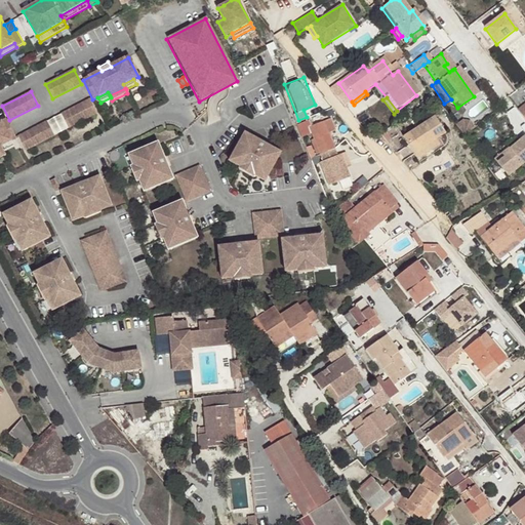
[(68,128),(96,114),(89,99),(61,115),(68,128)]
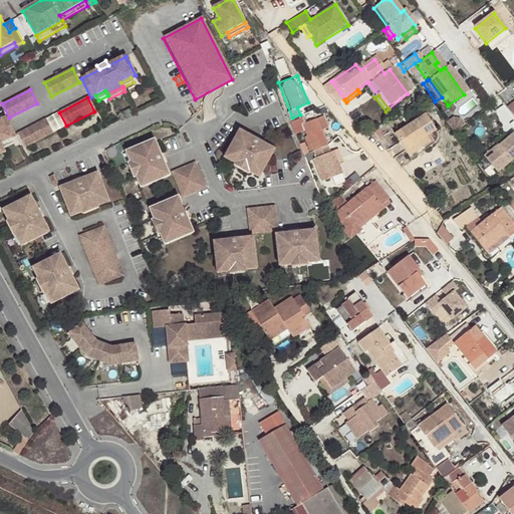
[(440,117),(450,131),(458,125),(447,112),(440,117)]
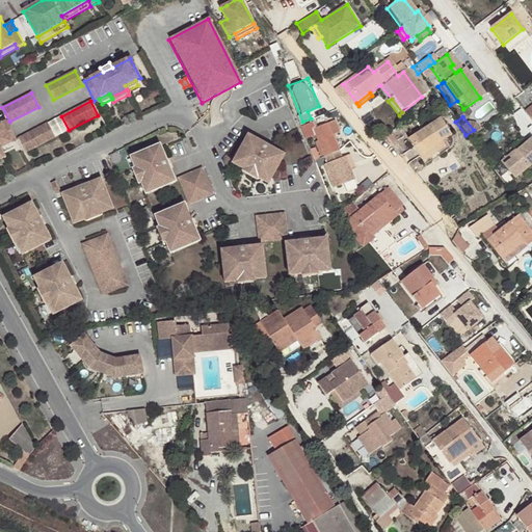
[(419,157),(443,139),(450,134),(437,117),(407,140),(419,157)]
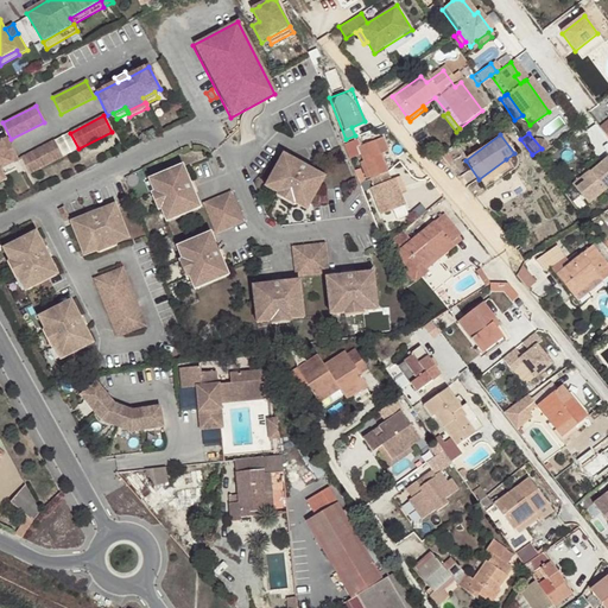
[(12,164),(18,162),(6,139),(0,141),(0,175),(2,175),(1,171),(12,164)]
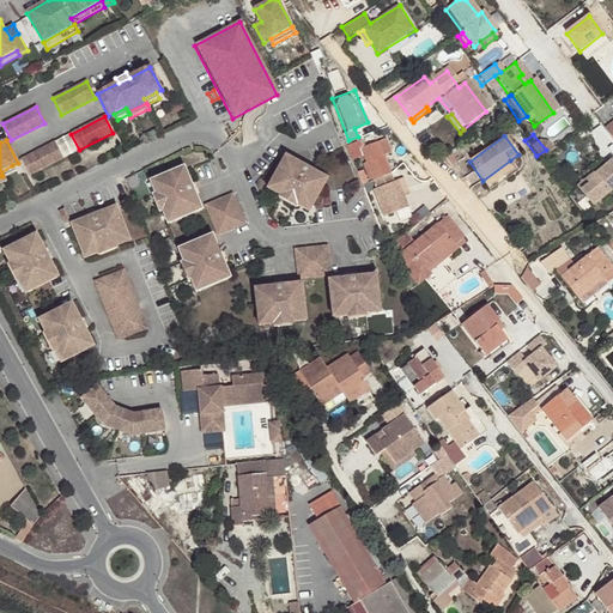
[(29,175),(62,158),(54,143),(20,159),(29,175)]
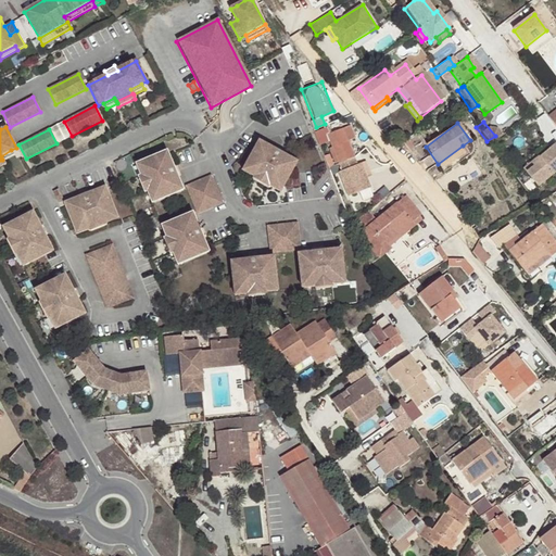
[(329,135),(341,162),(343,161),(348,160),(341,143),(349,141),(343,129),(329,135)]
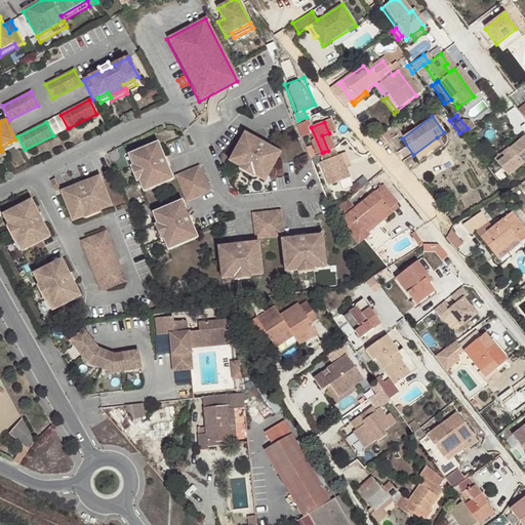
[(493,159),(505,173),(524,155),(524,122),(518,128),(521,132),(506,145),(506,146),(507,148),(500,153),(493,159)]
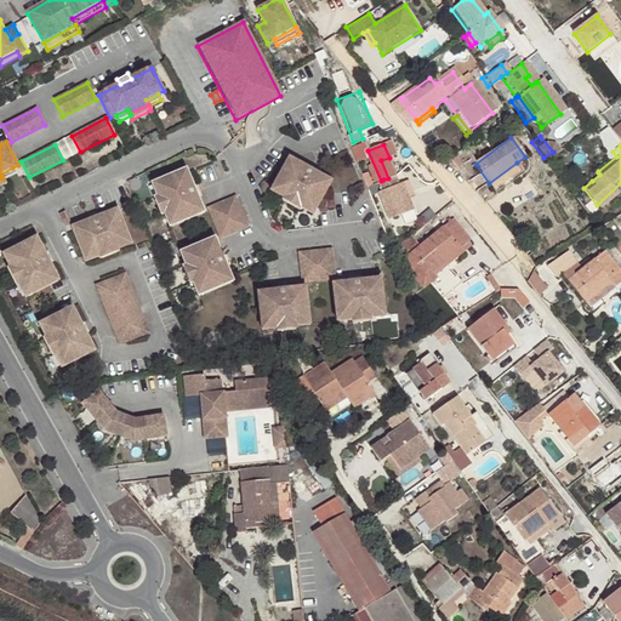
[(553,152),(543,158),(547,161),(556,155),(553,152)]
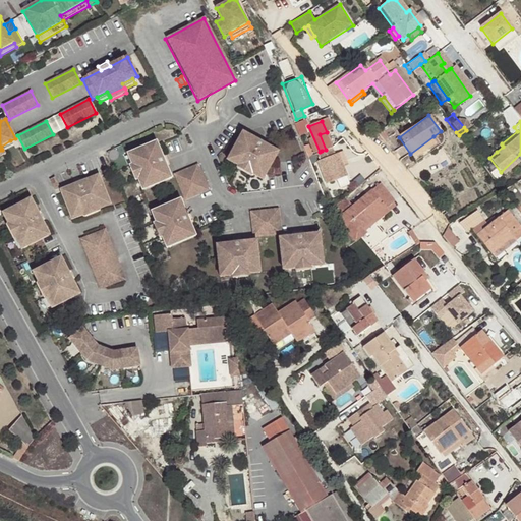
[(245,128),(233,151),(244,157),(242,159),(256,167),(257,164),(269,171),(282,149),(245,128)]
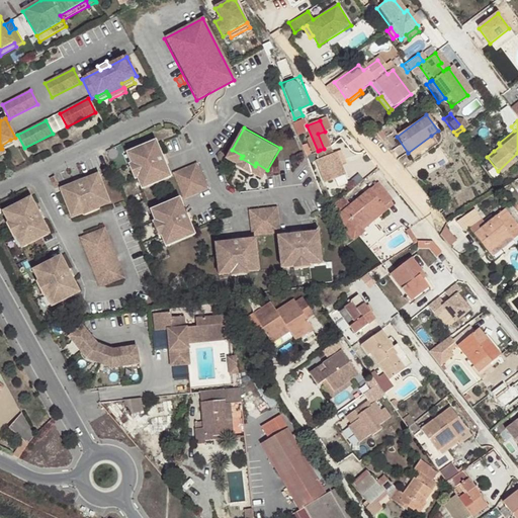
[(318,134),(324,149),(331,146),(325,132),(318,134)]
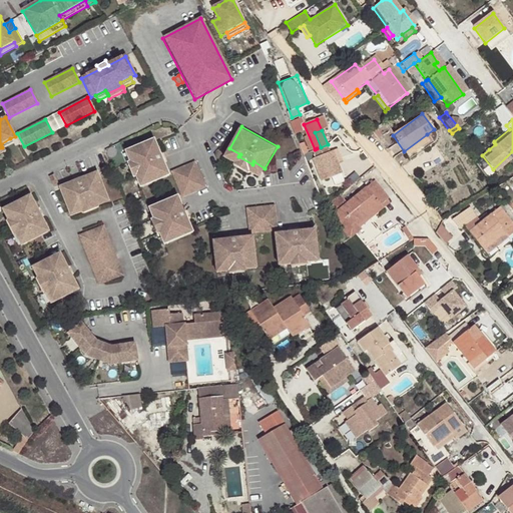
[(431,139),(427,134),(404,151),(408,156),(431,139)]
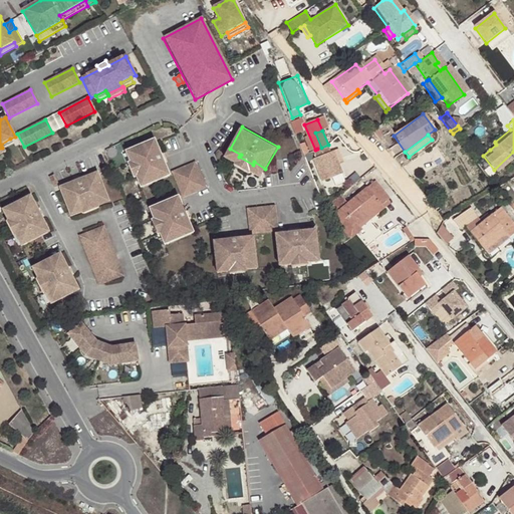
[(13,144),(10,139),(1,145),(2,148),(3,149),(13,144)]
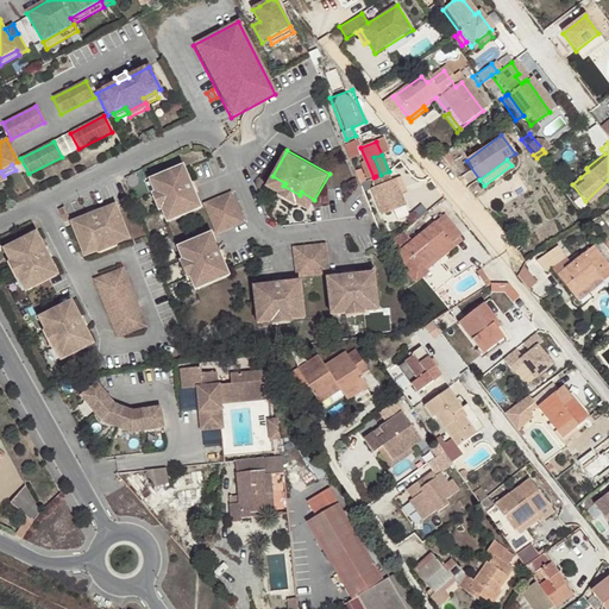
[(586,167),(577,175),(581,177),(588,171),(586,169),(586,168),(586,167)]
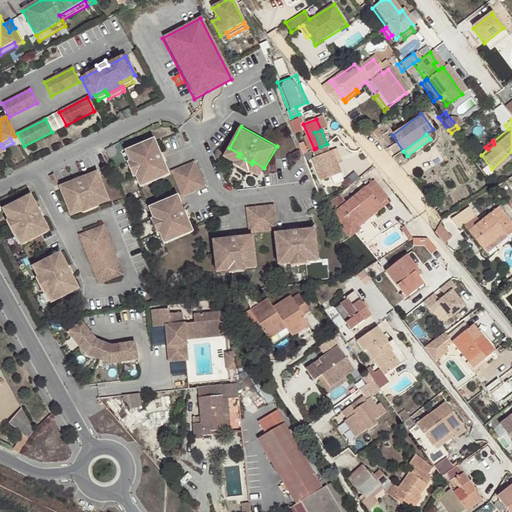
[(154,141),(131,152),(136,163),(134,164),(141,178),(143,177),(148,187),(171,176),(154,141)]
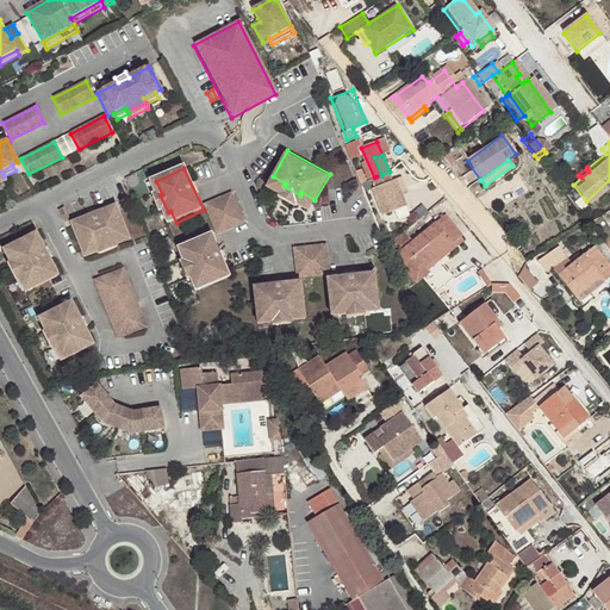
[(381,175),(377,176),(380,185),(377,187),(390,222),(414,212),(400,178),(397,179),(393,170),(390,172),(381,175)]
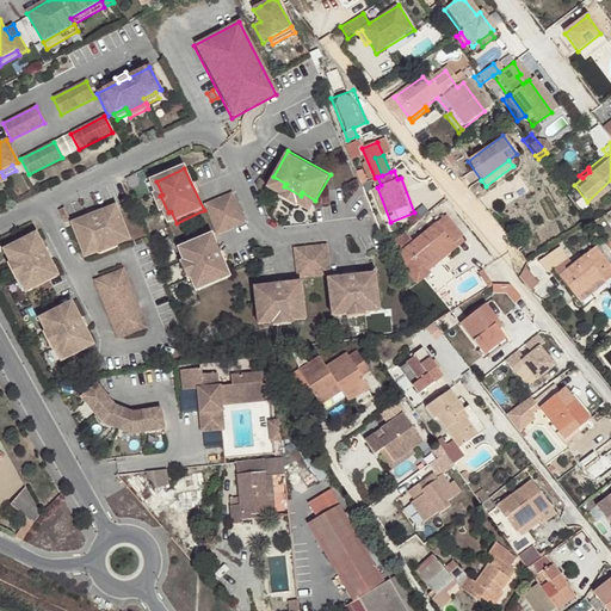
[(287,184),(273,177),(270,183),(283,190),(284,186),(287,184)]
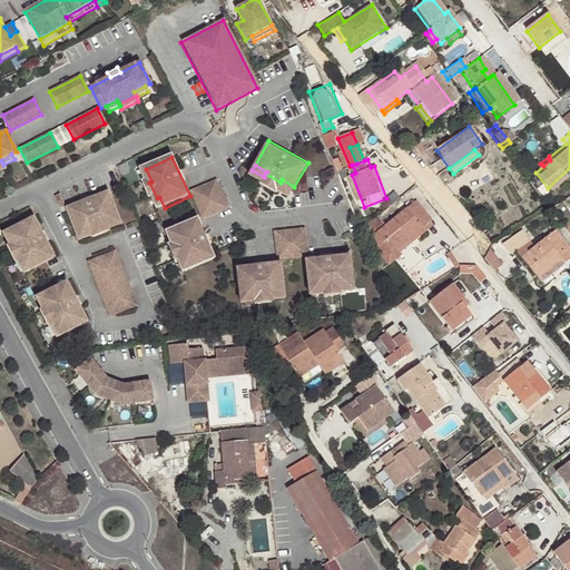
[(151,182),(146,169),(140,172),(146,184),(149,183),(151,182)]
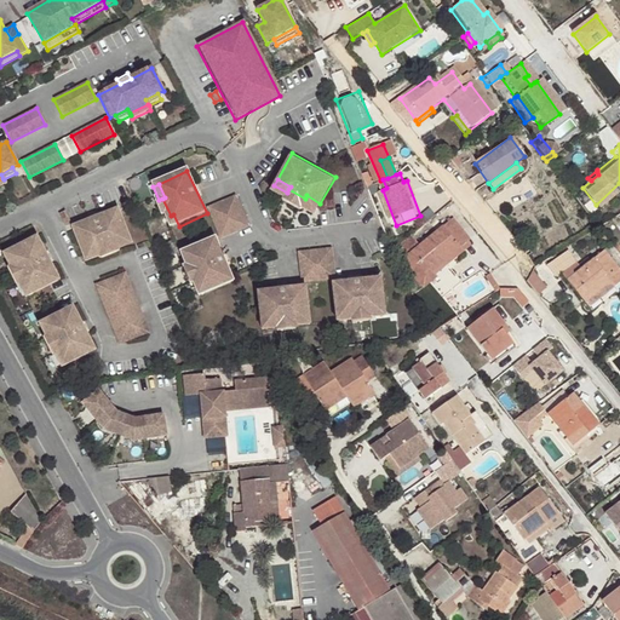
[(288,189),(287,193),(285,196),(302,206),(304,202),(305,199),(288,189)]
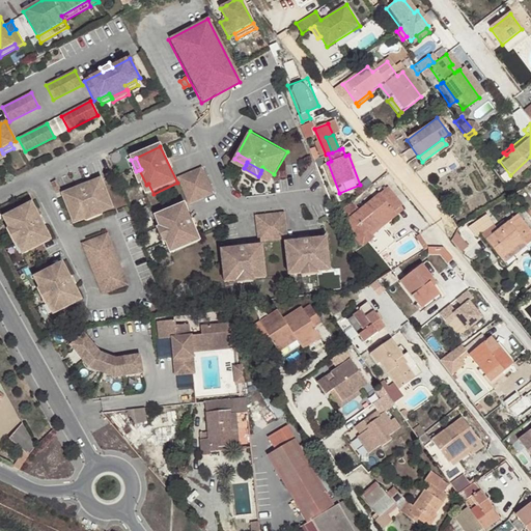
[(272,179),(274,174),(262,167),(261,170),(260,173),(272,179)]
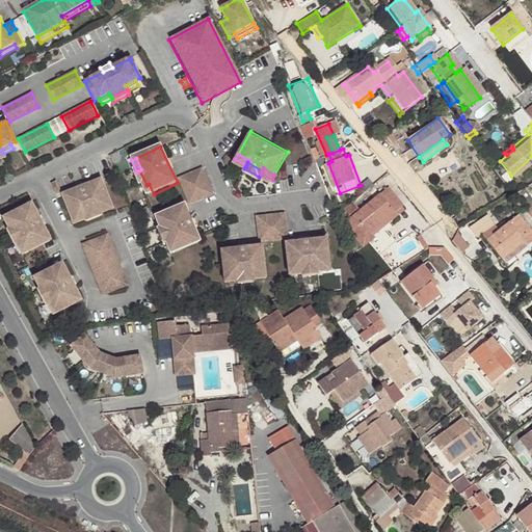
[(216,194),(204,168),(180,180),(192,206),(216,194)]
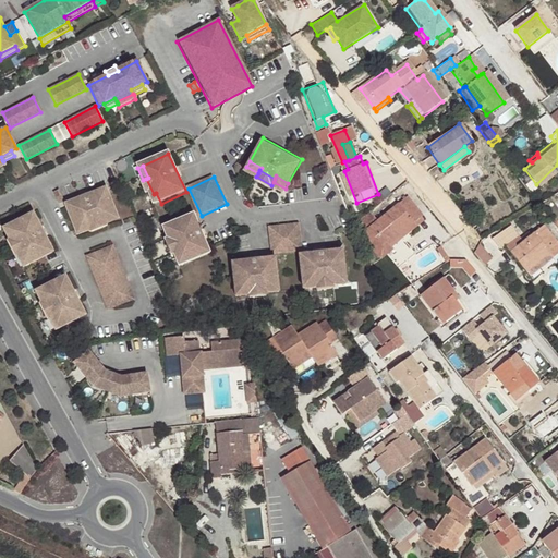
[(146,179),(143,180),(140,182),(146,197),(150,195),(154,194),(146,179)]
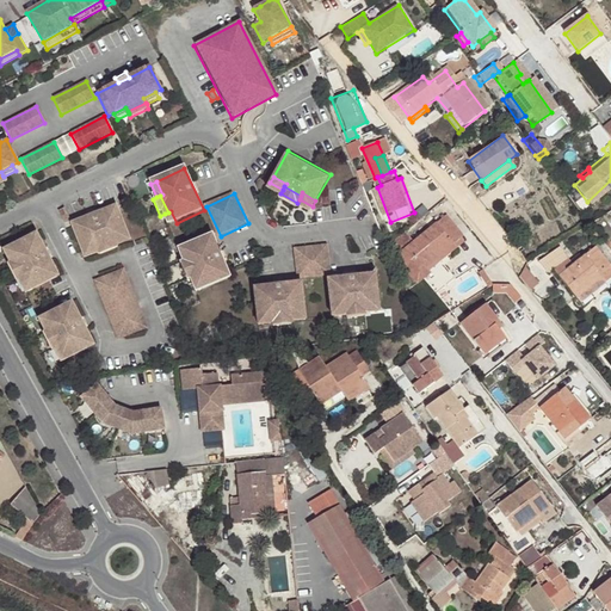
[(96,216),(73,226),(85,252),(98,246),(99,248),(115,241),(113,239),(127,233),(116,207),(96,216)]
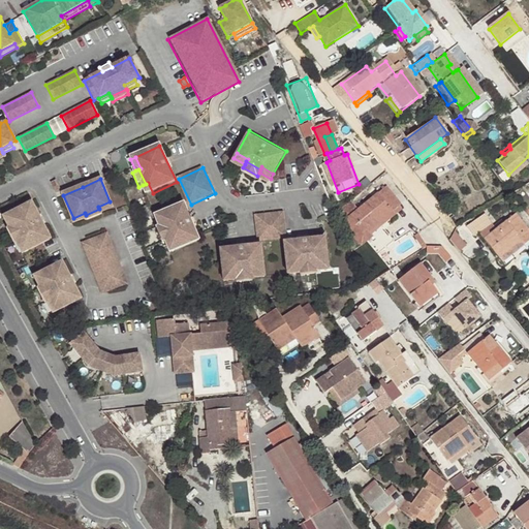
[(147,196),(153,193),(148,183),(146,184),(143,185),(147,196)]
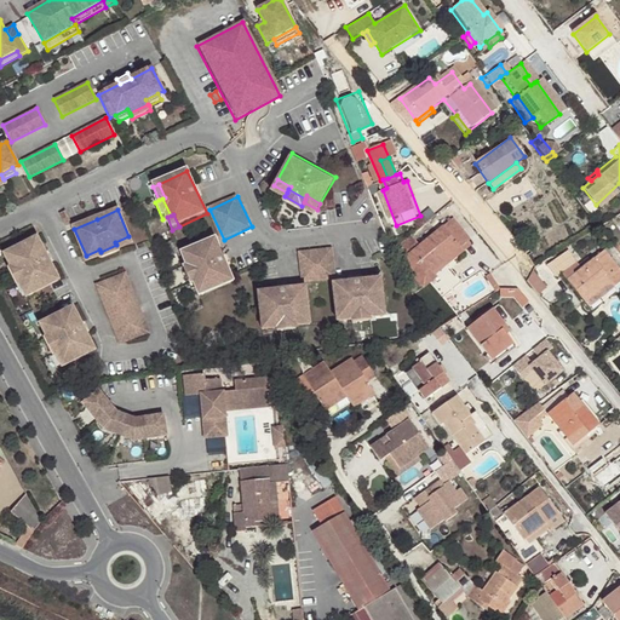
[(420,246),(412,235),(401,245),(408,256),(402,260),(424,287),(430,282),(430,280),(425,275),(461,246),(471,239),(454,218),(420,246)]
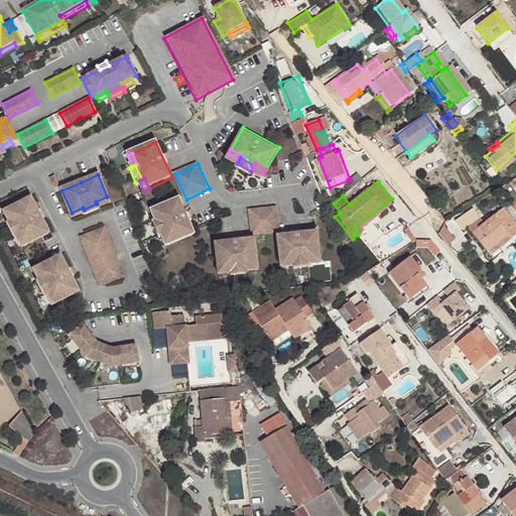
[(110,203),(107,197),(96,202),(97,204),(99,208),(110,203)]
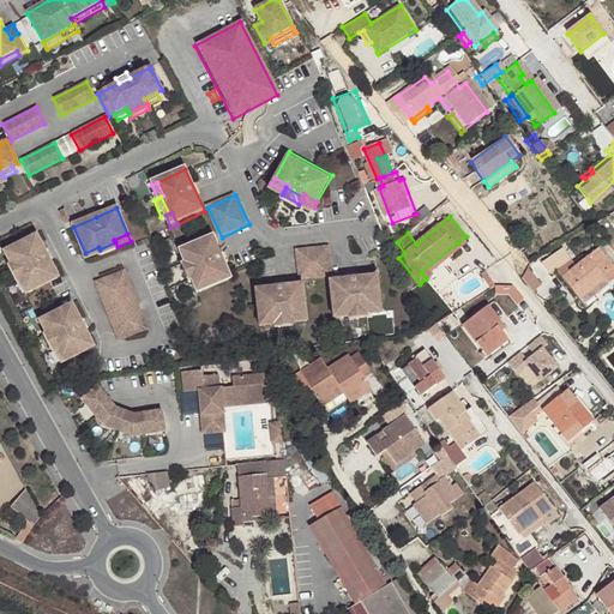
[(216,235),(188,248),(194,262),(192,263),(200,280),(203,278),(209,292),(236,278),(216,235)]
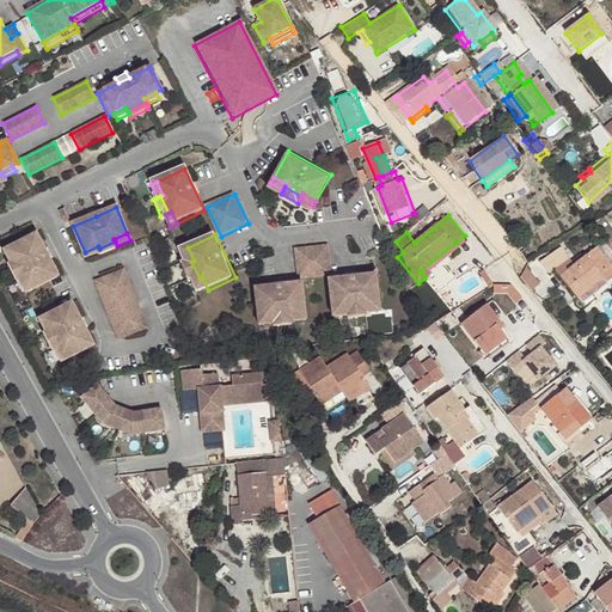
[(36,238),(11,252),(19,265),(17,267),(26,283),(29,282),(36,294),(61,280),(48,257),(36,238)]
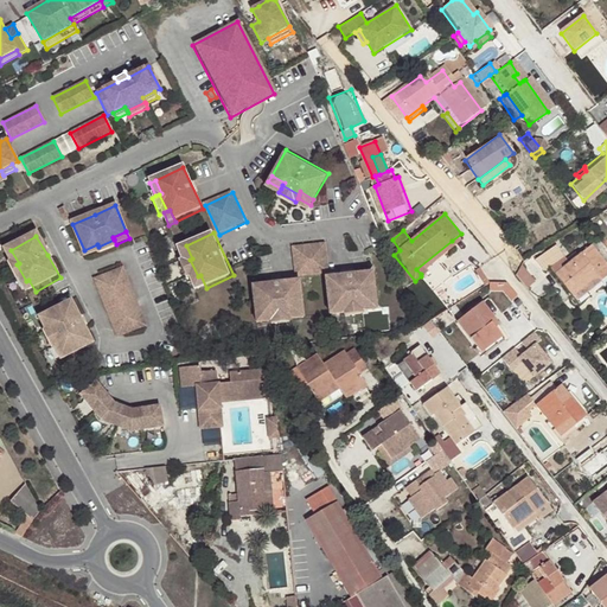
[(100,251),(101,253),(117,246),(116,244),(114,240),(98,247),(100,251)]
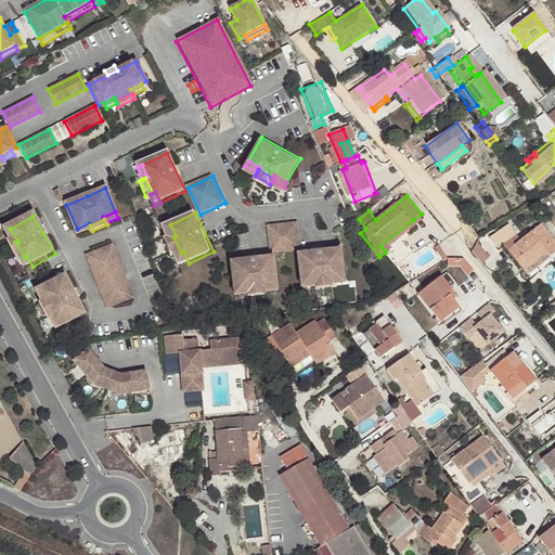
[(301,220),(272,224),(274,252),(305,248),(301,220)]
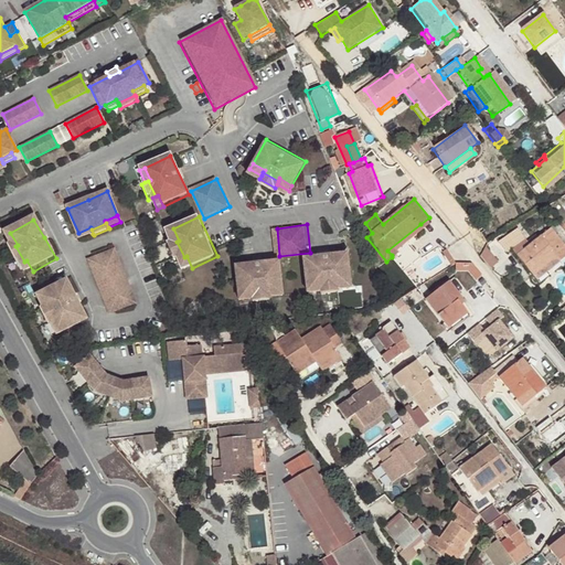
[(420,224),(387,251),(392,255),(424,230),(420,224)]
